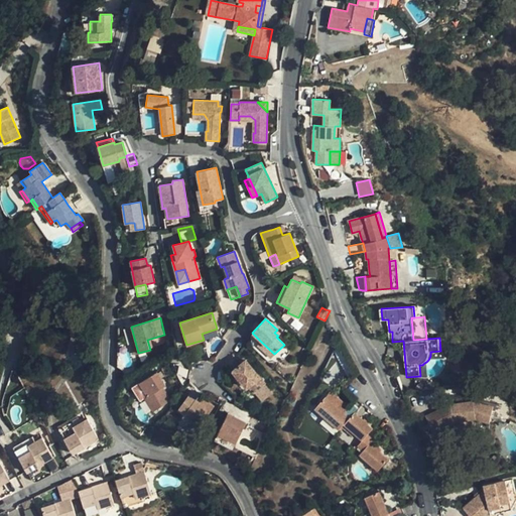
[(133,355),(138,353),(131,327),(125,328),(133,355)]
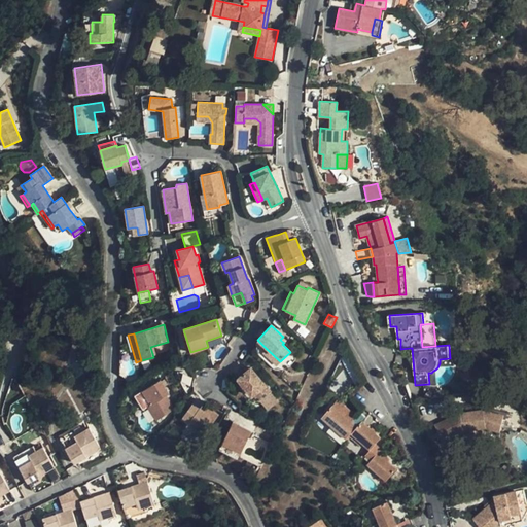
[(209,347),(222,342),(220,337),(207,343),(209,347)]
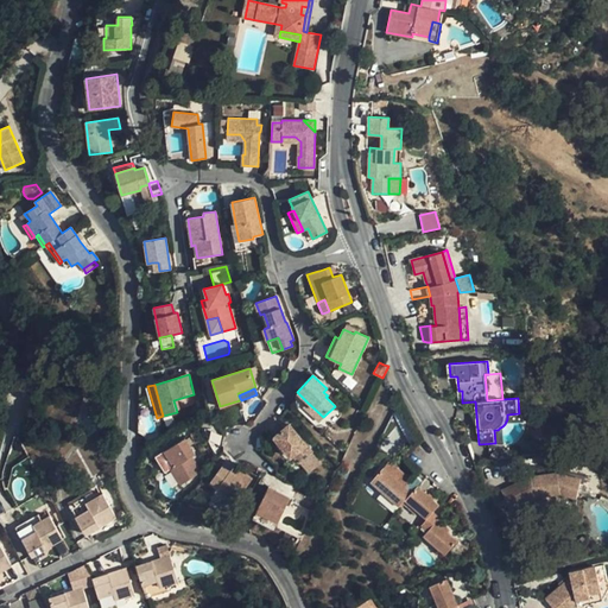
[(84,397),(80,413),(96,418),(100,401),(84,397)]
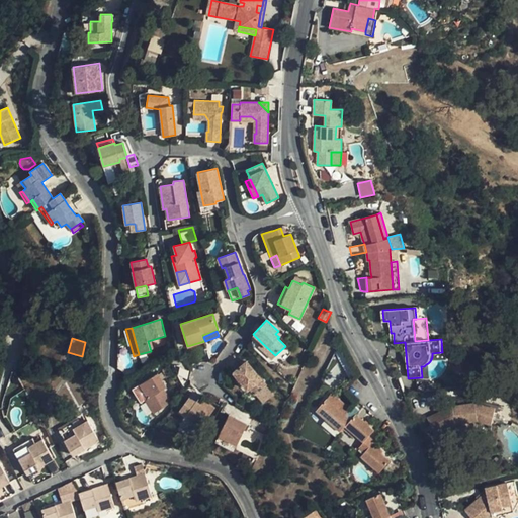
[(275,355),(262,343),(259,346),(272,359),(275,355)]
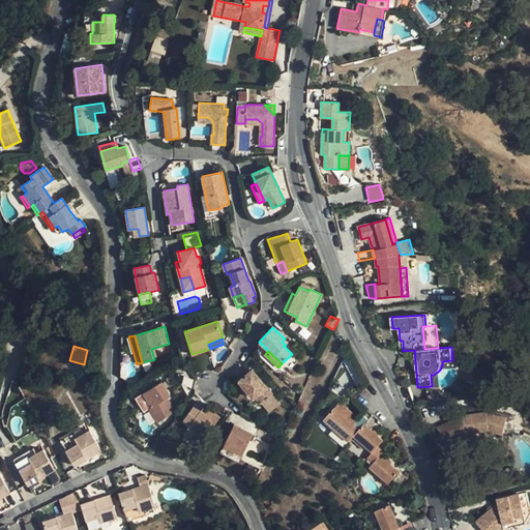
[(239,381),(253,398),(256,396),(261,404),(272,394),(253,370),(239,381)]
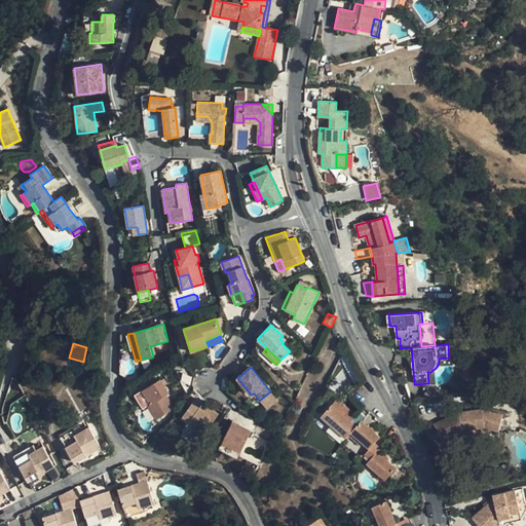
[(160,379),(142,390),(150,404),(148,406),(156,419),(175,408),(166,395),(168,393),(160,379)]
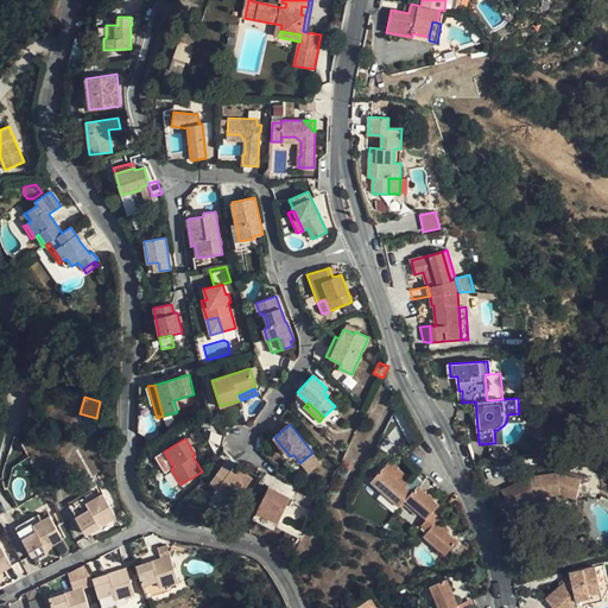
[(241,479),(235,475),(222,466),(211,481),(219,486),(215,491),(234,505),(252,480),(245,475),(241,479)]
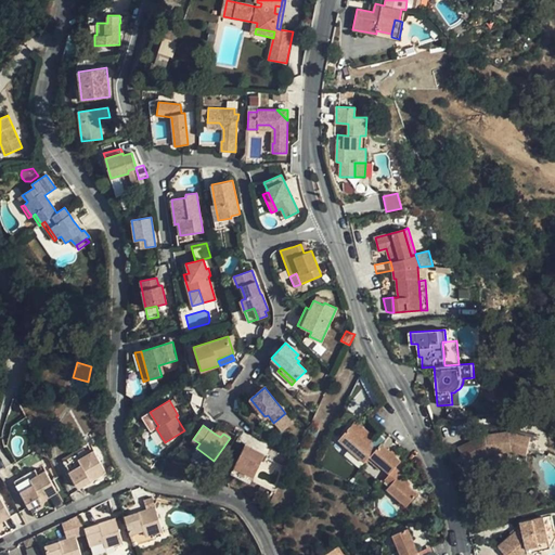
[(371,456),(376,450),(350,427),(339,440),(352,451),(356,448),(361,452),(358,456),(365,463),(371,456)]
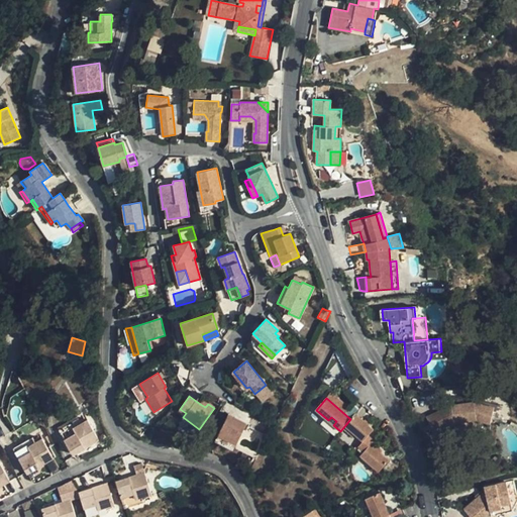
[(443,409),(443,408),(440,409),(427,417),(434,432),(454,423),(477,419),(491,423),(495,407),(475,402),(452,405),(452,409),(443,409)]
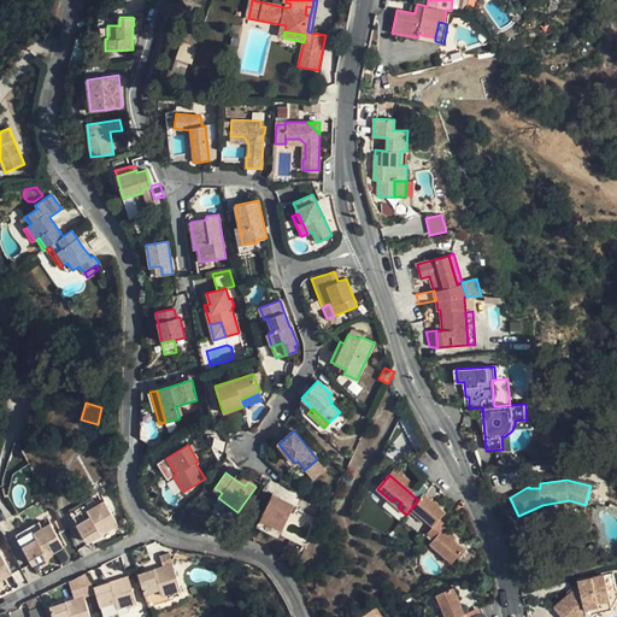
[(446,512),(424,493),(418,500),(412,507),(427,521),(430,516),(436,522),(433,526),(434,527),(439,519),(446,512)]
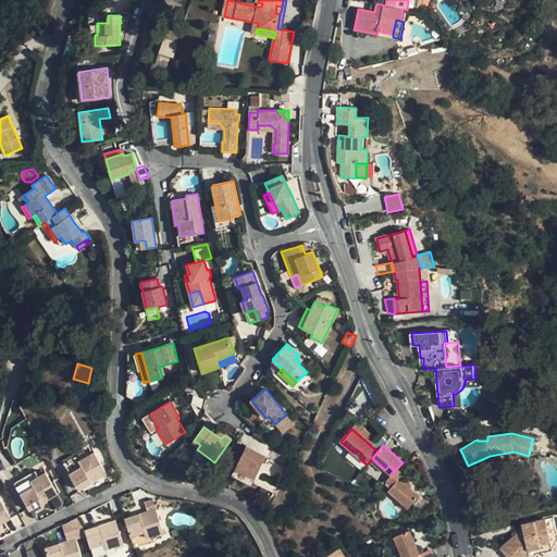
[(246,446),(235,468),(255,478),(265,456),(246,446)]
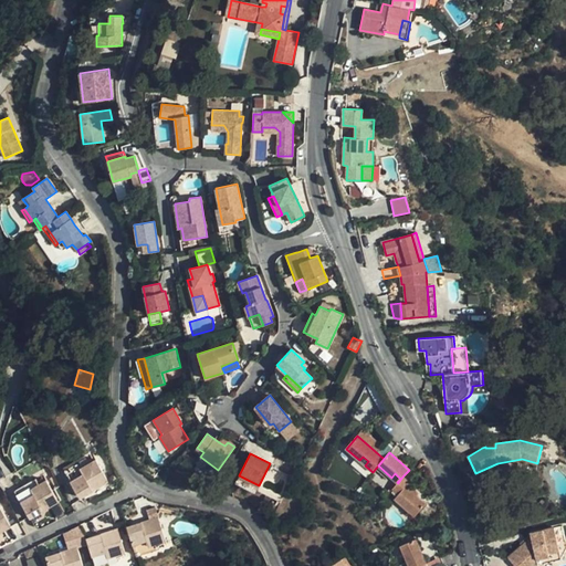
[(101,483),(101,485),(108,481),(96,460),(88,463),(85,458),(64,470),(80,498),(93,490),(92,488),(101,483)]
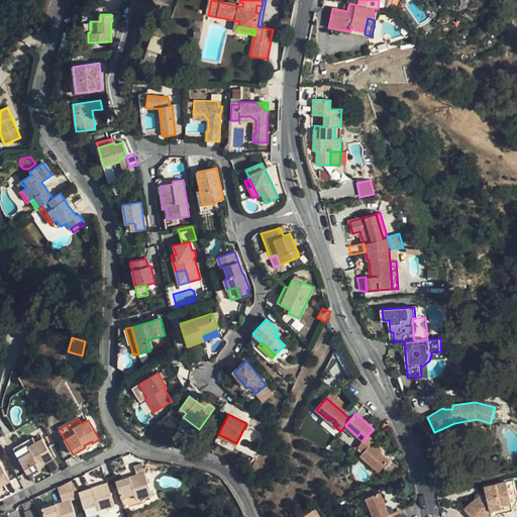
[(232,450),(236,443),(218,434),(214,441),(232,450)]
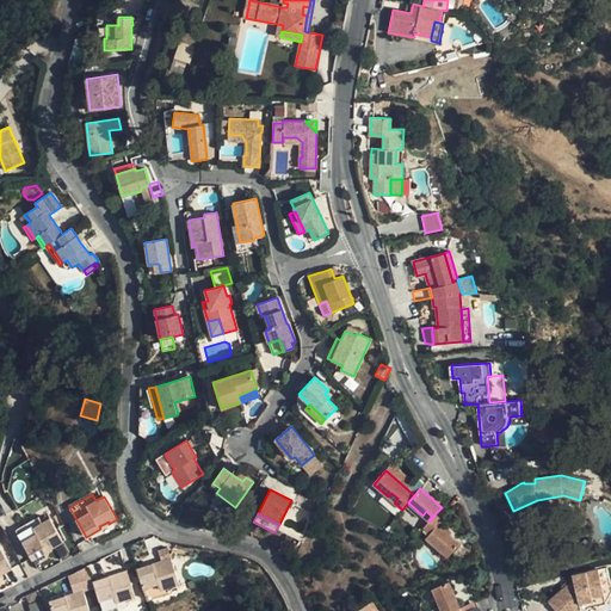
[(56,541),(59,544),(67,541),(55,516),(48,519),(44,514),(20,525),(35,555),(50,548),(48,545),(56,541)]
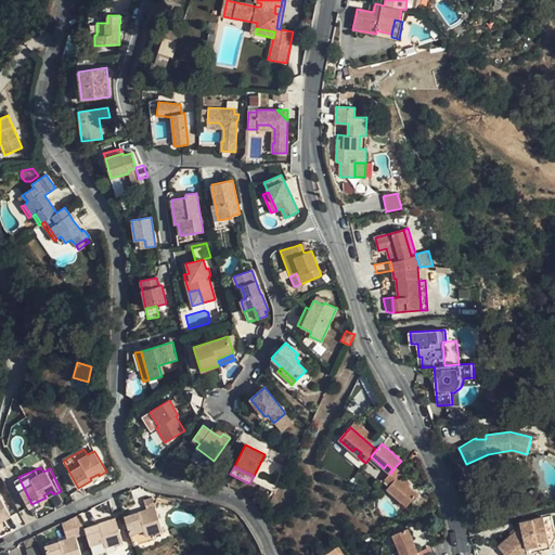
[(402,474),(395,467),(390,474),(385,480),(391,485),(387,489),(388,490),(391,486),(397,491),(394,494),(408,507),(418,494),(399,477),(402,474)]
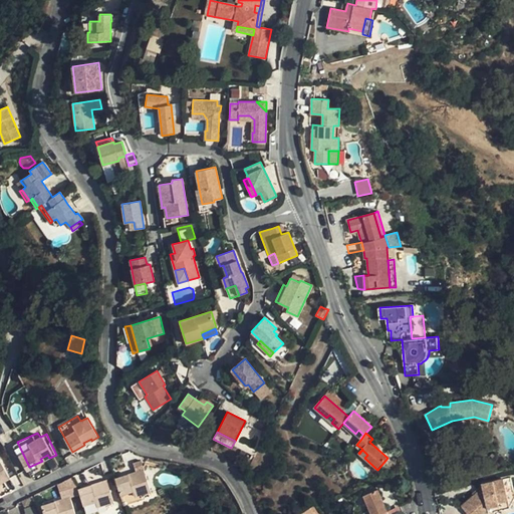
[(362,449),(356,445),(353,449),(358,453),(362,449)]
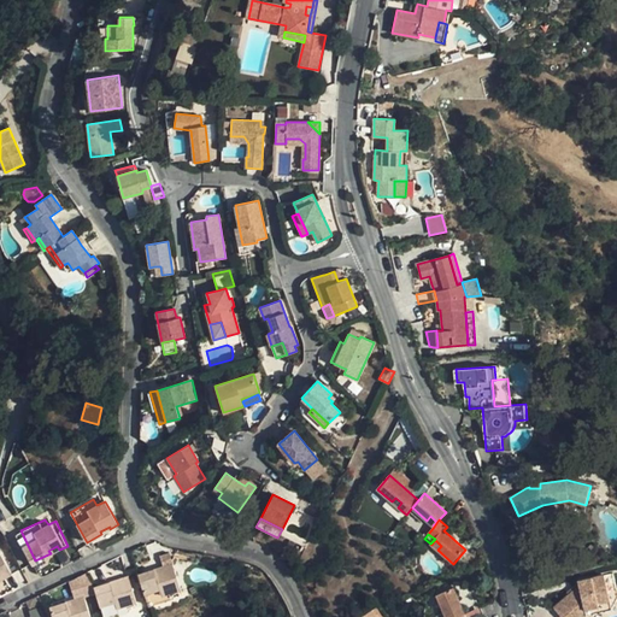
[(0,575),(1,575),(4,579),(12,574),(0,552),(0,575)]
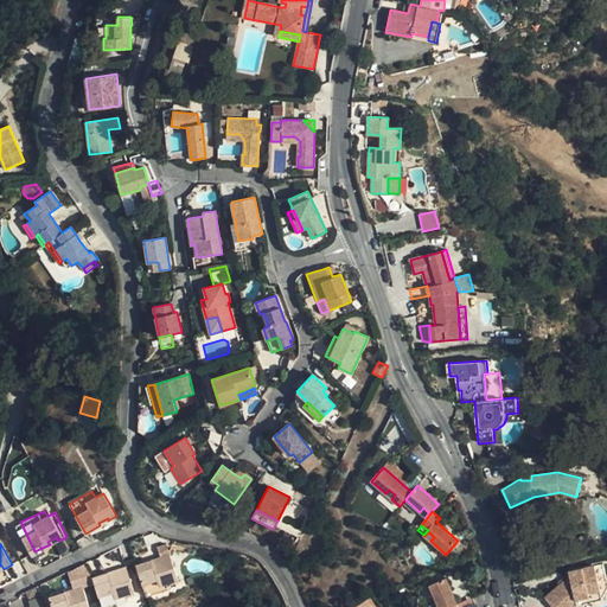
[(157,547),(160,556),(170,554),(166,543),(157,547)]
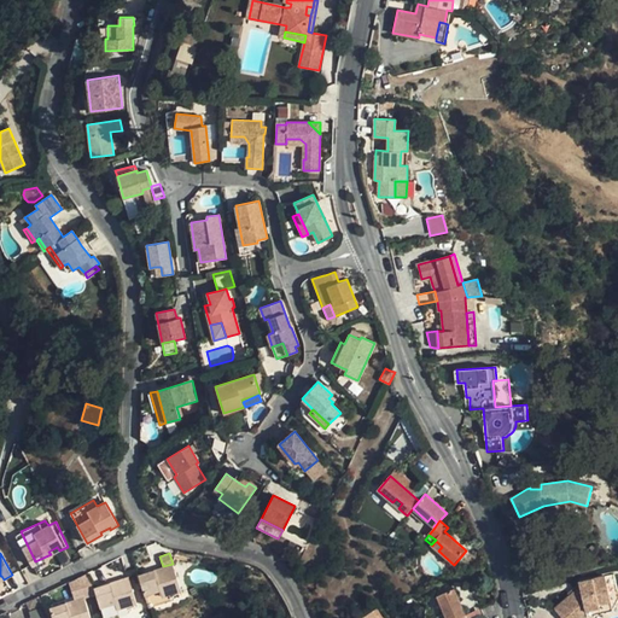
[(181,590),(173,564),(163,566),(164,570),(155,573),(153,570),(138,575),(149,607),(174,599),(172,593),(181,590)]
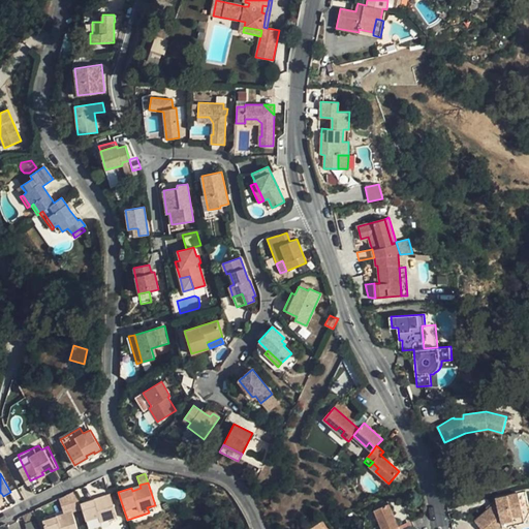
[(59,498),(64,514),(72,510),(82,507),(81,502),(74,491),(59,498)]
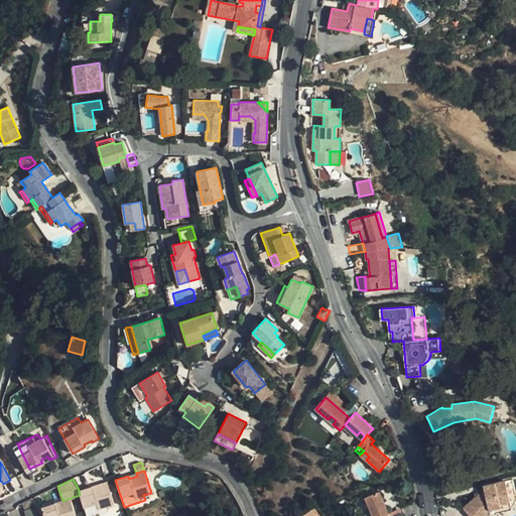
[(491,515),(489,509),(501,507),(501,504),(510,502),(506,481),(484,486),(485,490),(464,508),(470,515),(491,515)]
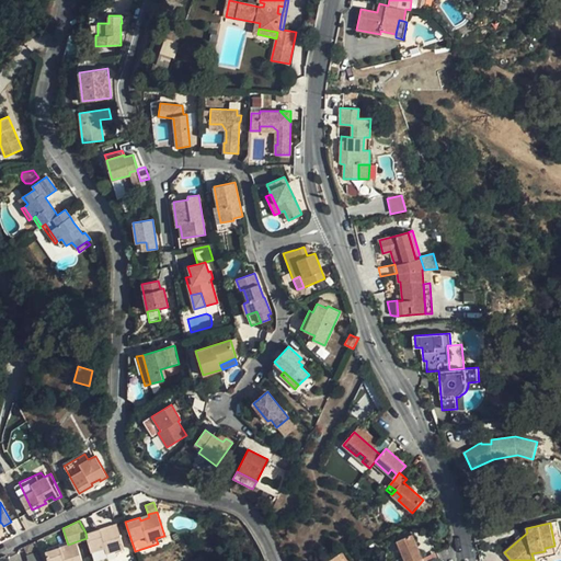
[(116,524),(107,526),(109,529),(100,531),(100,528),(86,533),(87,538),(93,560),(100,560),(117,556),(115,550),(124,548),(116,524)]
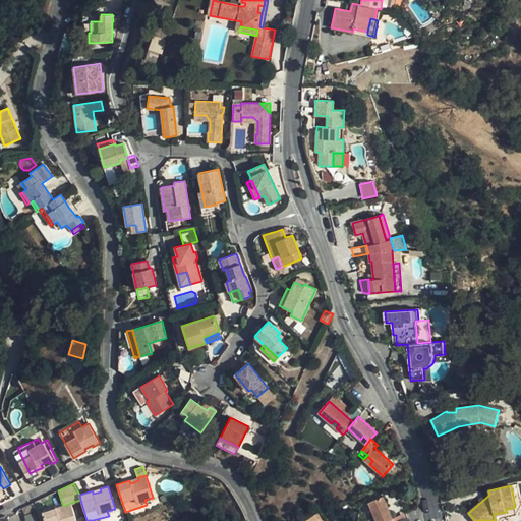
[(389,520),(393,519),(383,497),(368,503),(375,518),(380,516),(382,520),(389,520)]
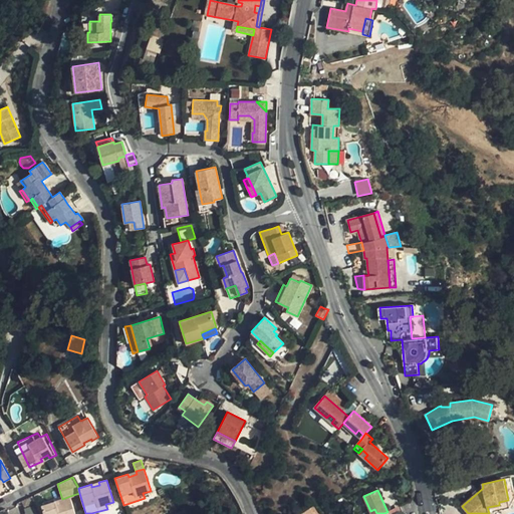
[(74,513),(70,496),(62,499),(63,501),(55,504),(54,501),(41,505),(43,513),(74,513)]
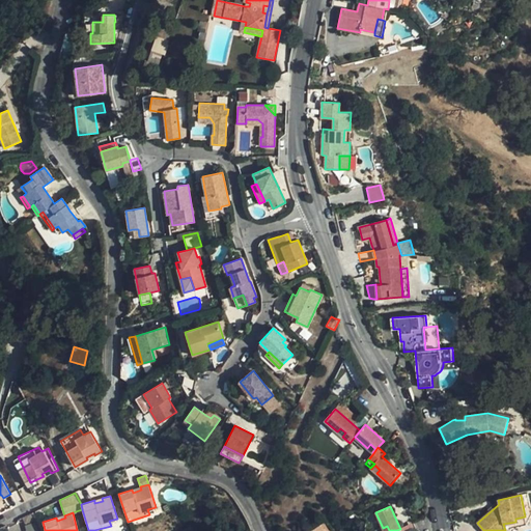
[(515,522),(516,527),(527,525),(525,516),(515,519),(515,522)]
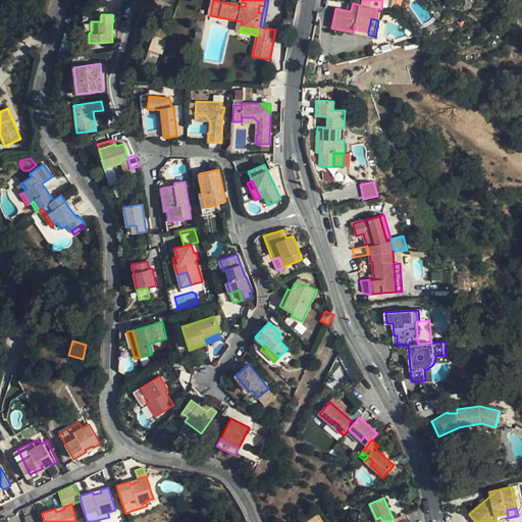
[(508,518),(507,513),(494,515),(497,521),(500,520),(508,518)]
